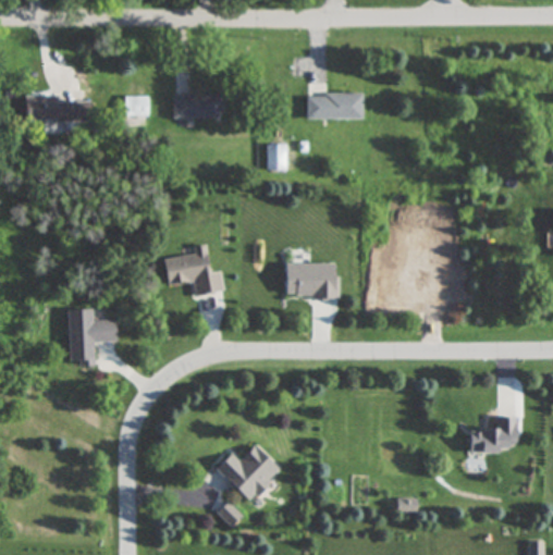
[(366,94),(309,94),(309,120),(366,120),(366,94)]
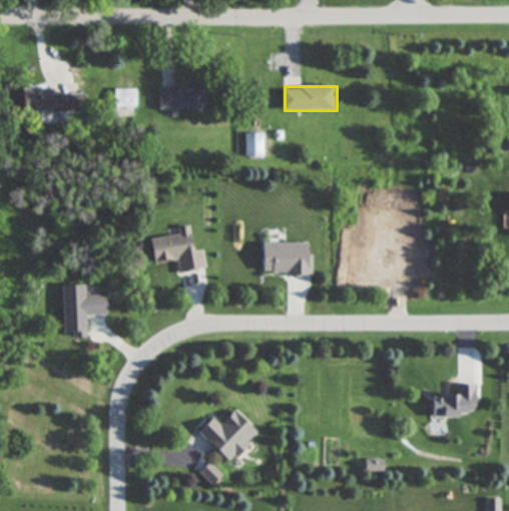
[(160,109),(208,109),(208,87),(160,87),(160,109)]
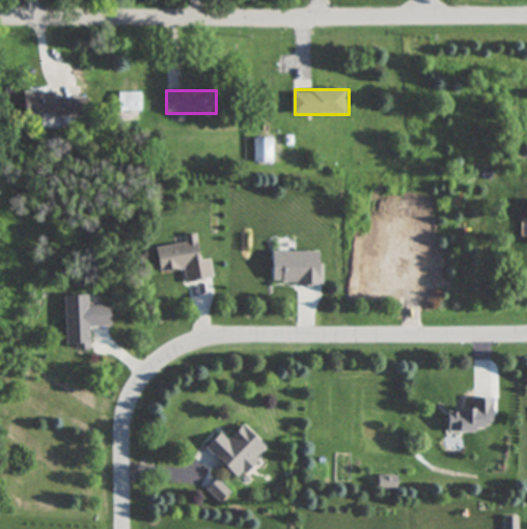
[(144,91),(107,91),(107,111),(144,111),(144,91)]
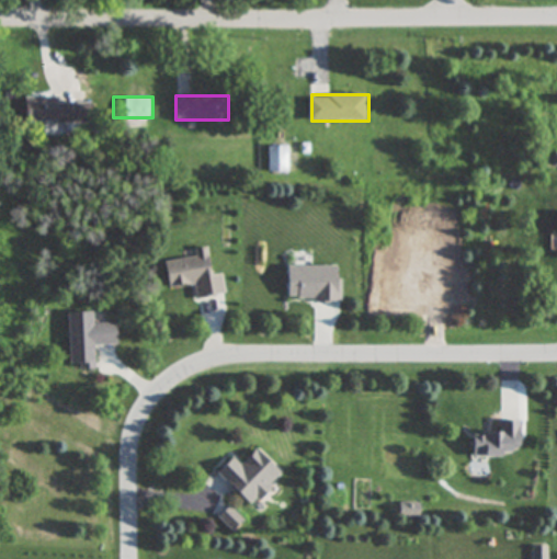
[(25,98),(25,122),(93,122),(93,98),(25,98)]
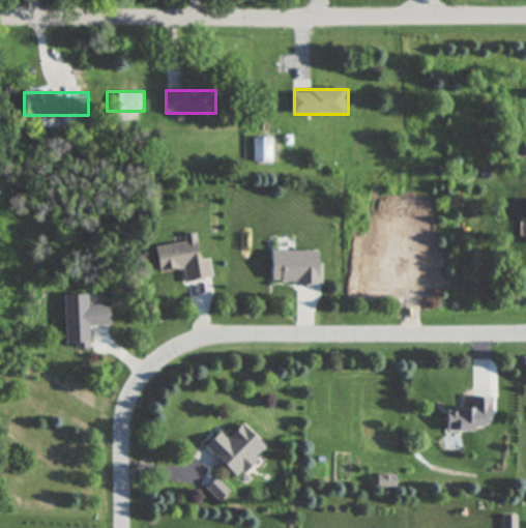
[(197,233),(185,235),(186,241),(156,245),(159,270),(186,268),(187,281),(214,277),(212,258),(200,259),(197,233)]
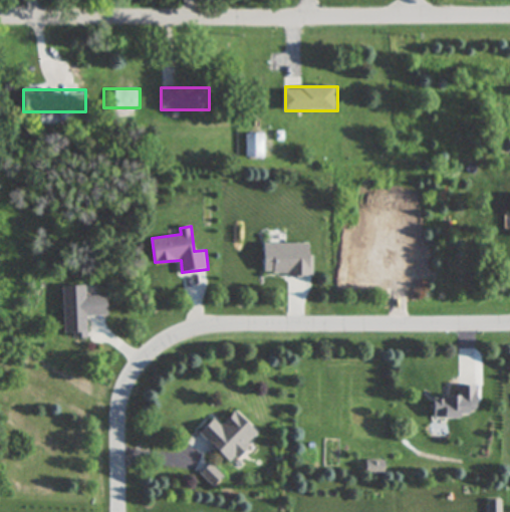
[(63,286),(64,337),(87,337),(87,315),(108,315),(107,295),(86,295),(86,285),(63,286)]
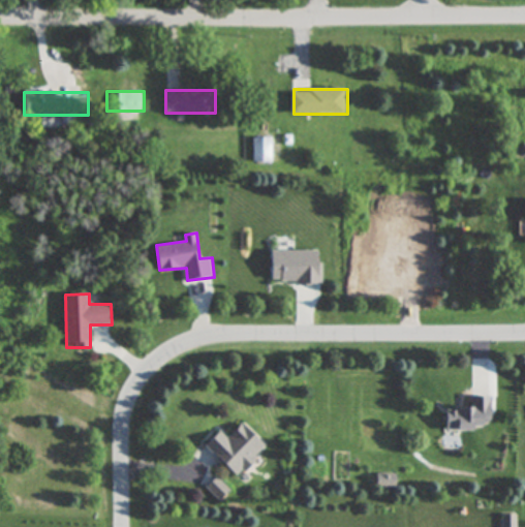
[(490,395),(473,395),(473,406),(446,406),(446,427),(490,427),(490,395)]
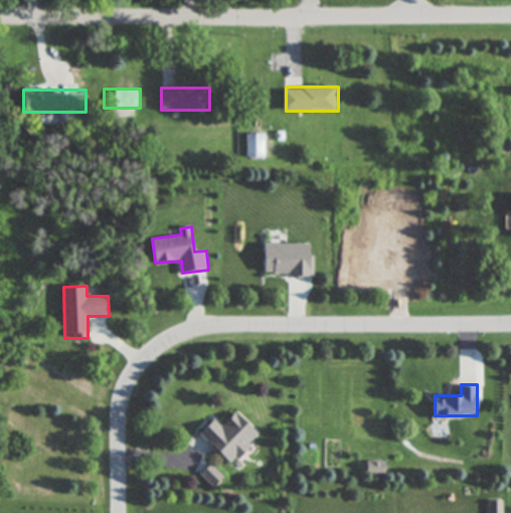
[(212,416),(199,433),(233,461),(259,431),(235,410),(222,424),(212,416)]
